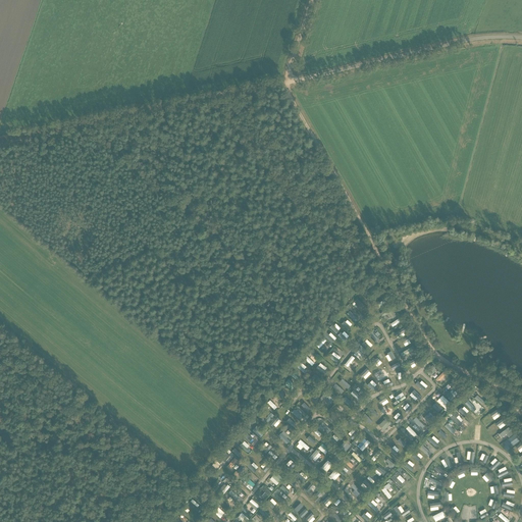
[(359,301),(356,303),(365,311),(367,309),(359,301)]
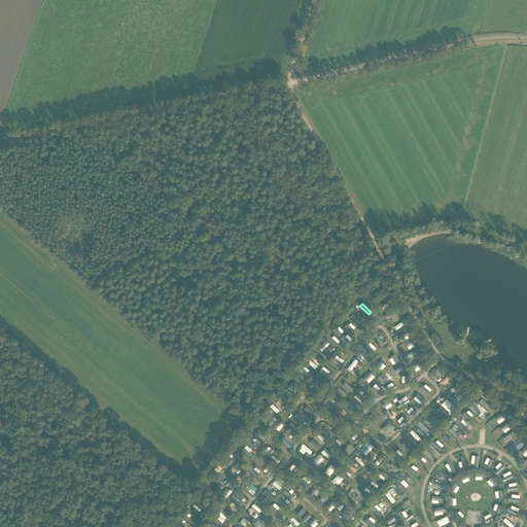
[(392,316),(395,322),(399,319),(393,311),(384,317),(386,320),(392,316)]
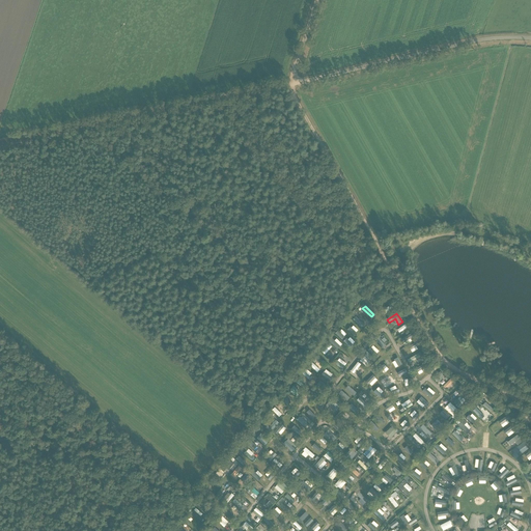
[(356,316),(353,319),(362,328),(364,325),(356,316)]
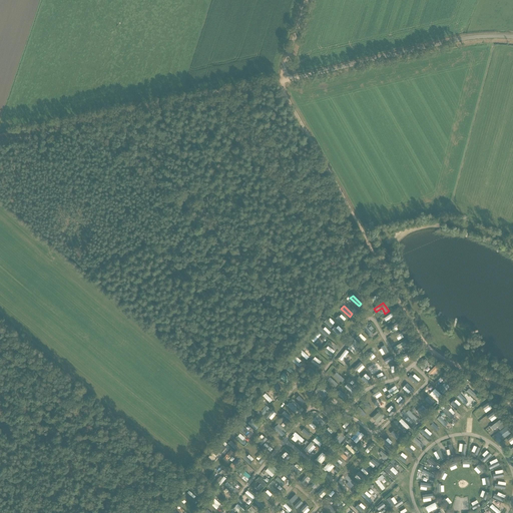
[(387,324),(390,323),(389,320),(395,316),(393,313),(384,318),(387,324)]
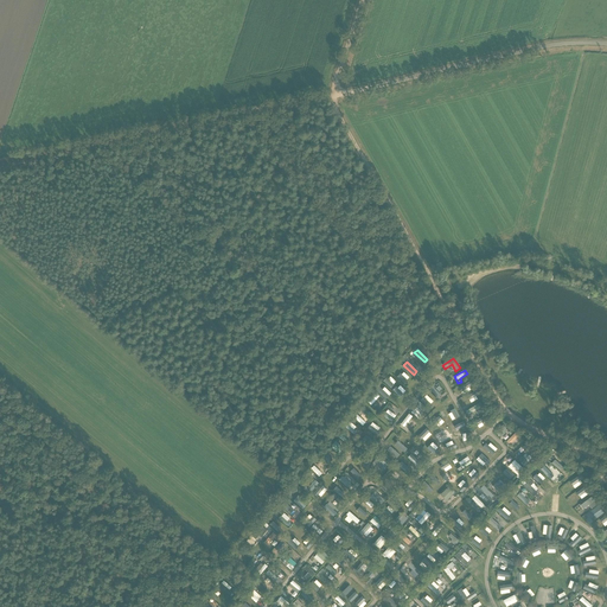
[(400,371),(396,375),(404,384),(408,381),(400,371)]
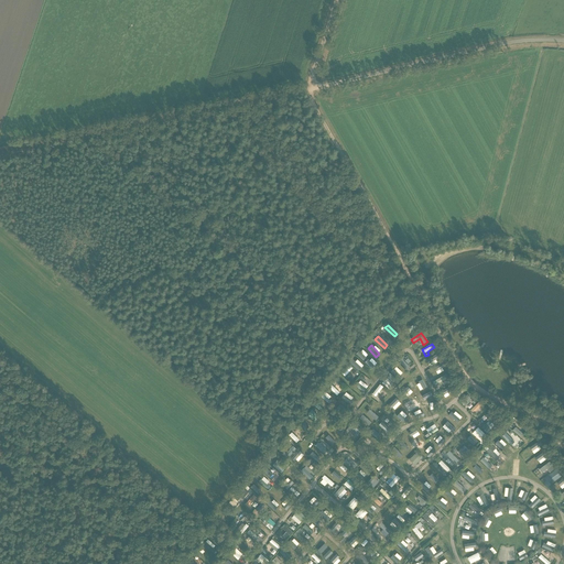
[(435,355),(426,359),(429,365),(437,360),(435,355)]
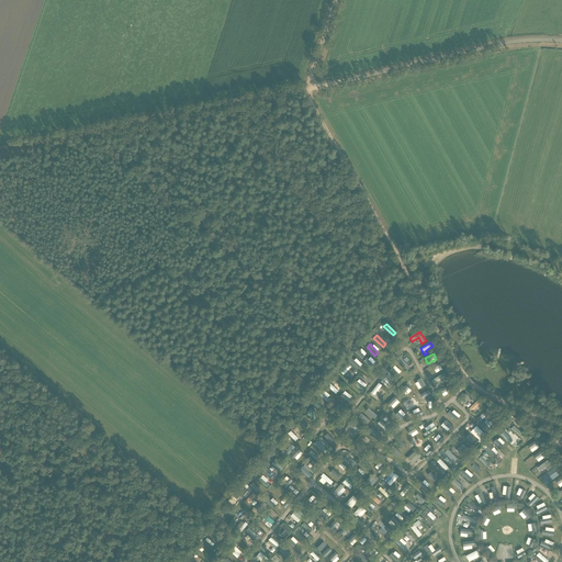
[(370,368),(373,364),(368,358),(363,361),(370,368)]
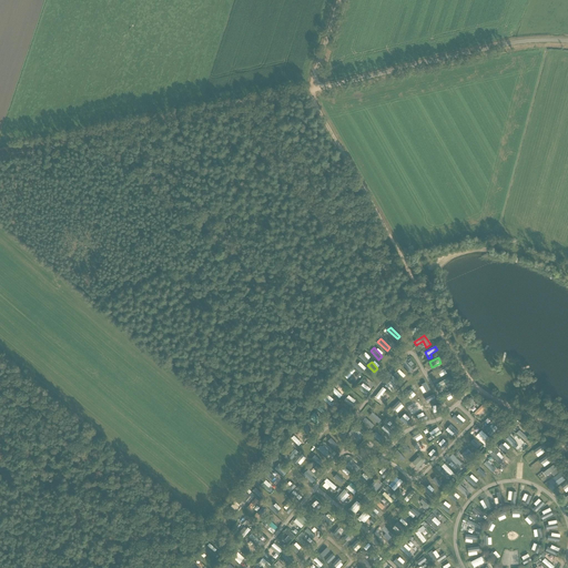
[(409,372),(413,368),(407,362),(403,365),(409,372)]
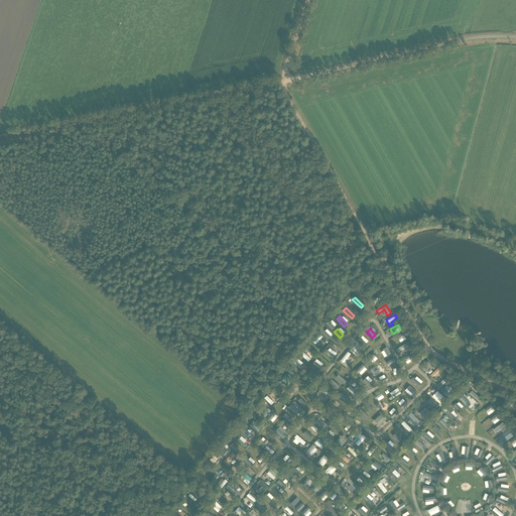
[(323,334),(334,345),(337,342),(326,332),(323,334)]
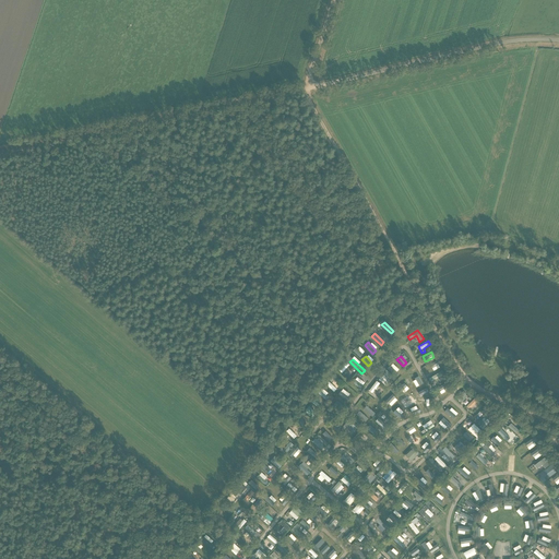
[(342,372),(349,365),(346,361),(339,370),(342,372)]
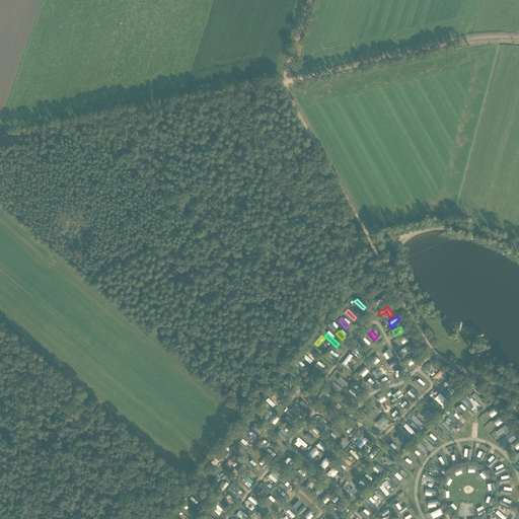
[(410,336),(405,339),(406,341),(403,343),(403,344),(396,348),(397,350),(413,341),(410,336)]
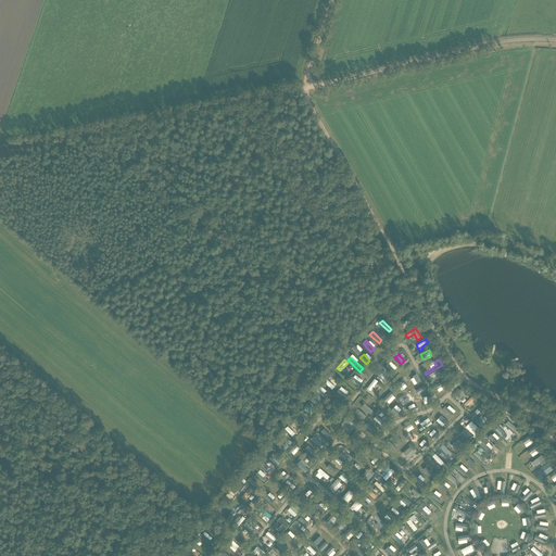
[(389,371),(394,367),(390,362),(384,367),(389,371)]
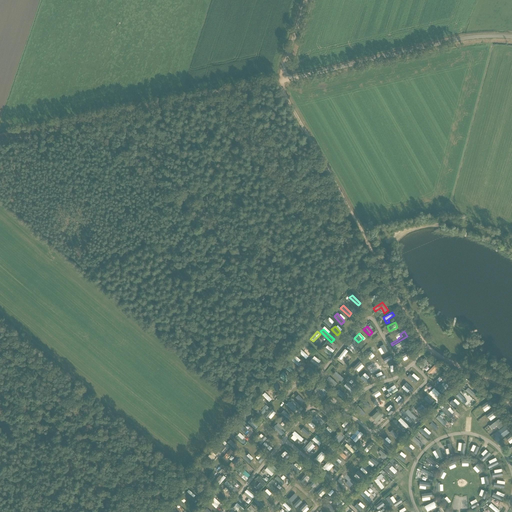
[(396,333),(388,337),(391,342),(398,339),(396,333)]
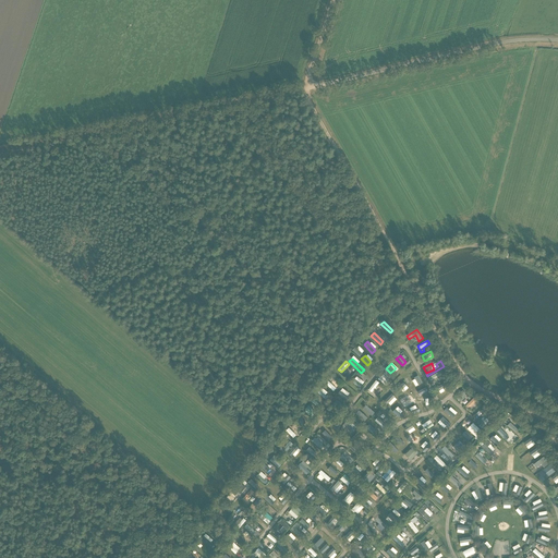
[(431,381),(441,375),(439,371),(428,377),(431,381)]
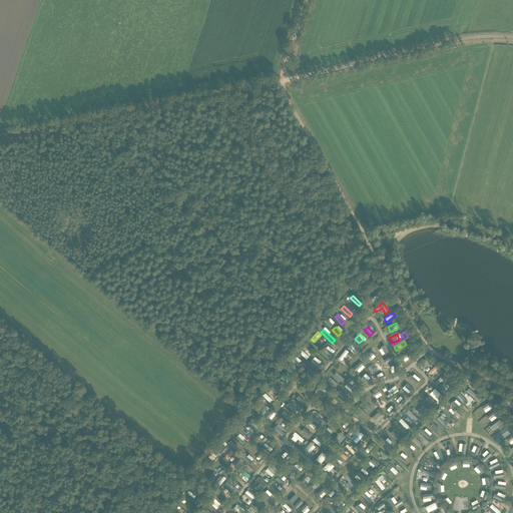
[(352,344),(348,349),(352,353),(357,348),(352,344)]
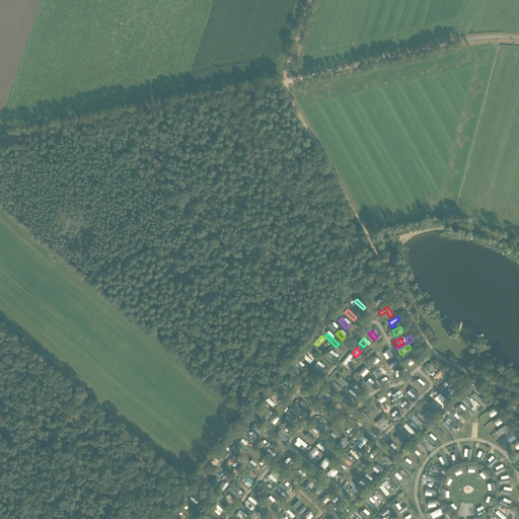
[(337,360),(339,353),(330,351),(328,358),(337,360)]
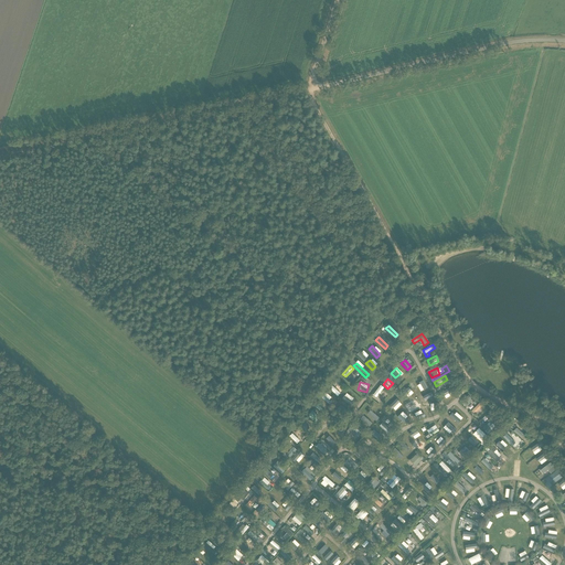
[(427,386),(425,383),(423,384),(422,383),(414,388),(416,393),(427,386)]
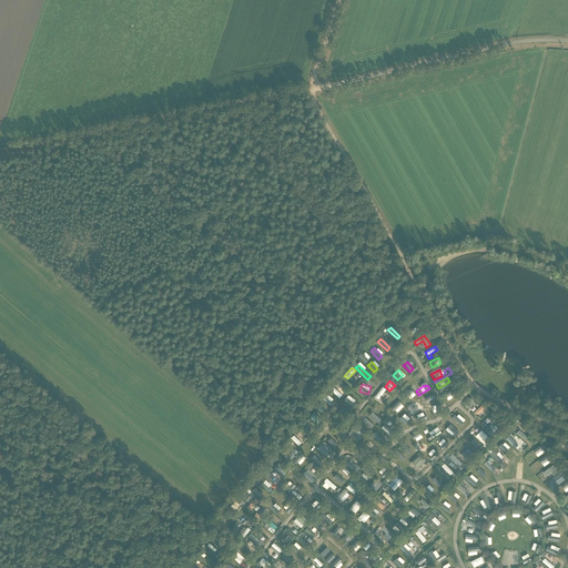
[(338,398),(345,392),(338,386),(333,393),(338,398)]
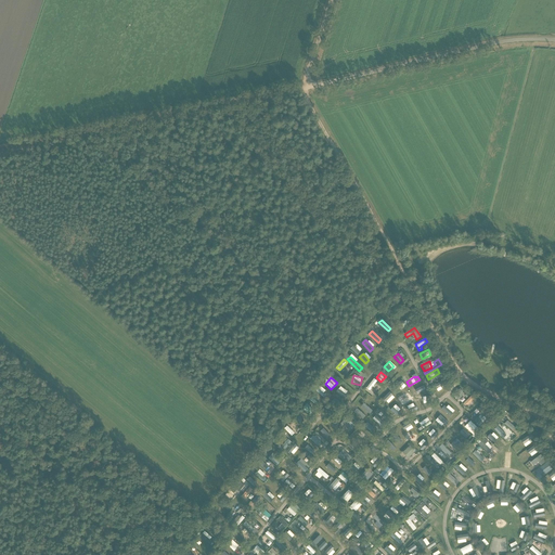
[(366,387),(370,390),(377,381),(374,378),(366,387)]
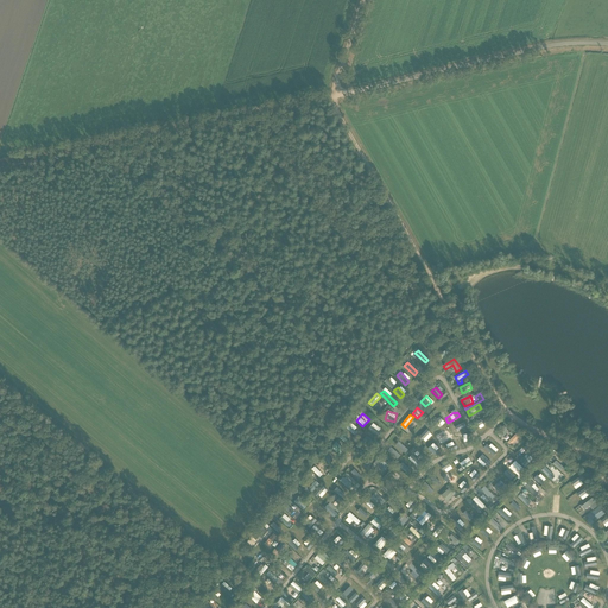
[(479,428),(489,422),(486,416),(475,422),(479,428)]
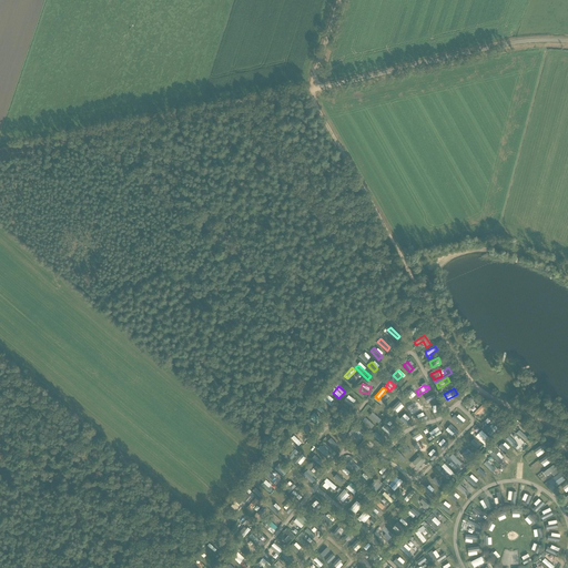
[(354,408),(362,402),(352,392),(344,398),(354,408)]
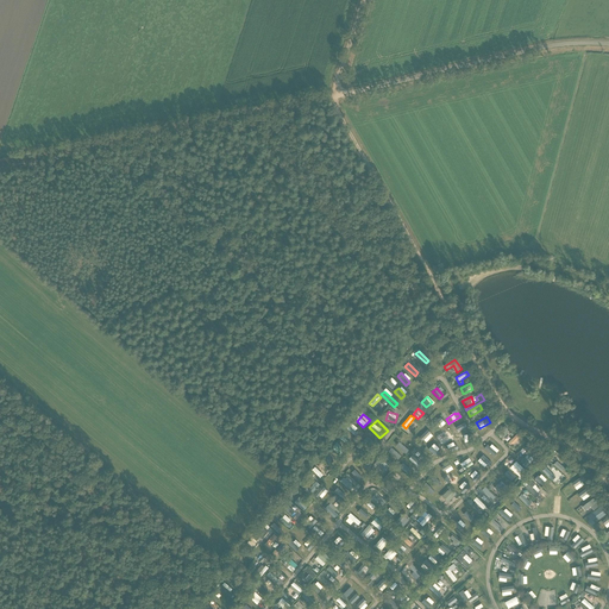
[(466,424),(457,427),(454,421),(450,424),(454,434),(468,427),(466,424)]
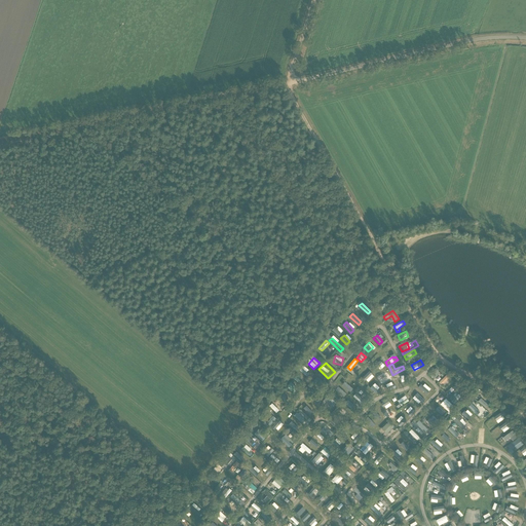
[(299,370),(306,377),(309,374),(306,372),(308,370),(304,366),(299,370)]
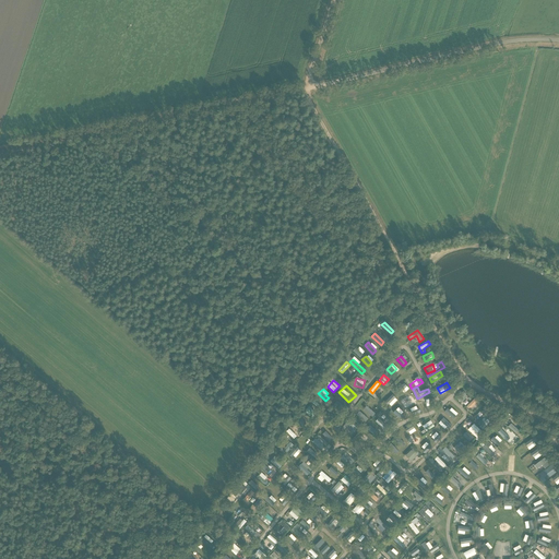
[(411,389),(407,391),(414,401),(417,399),(411,389)]
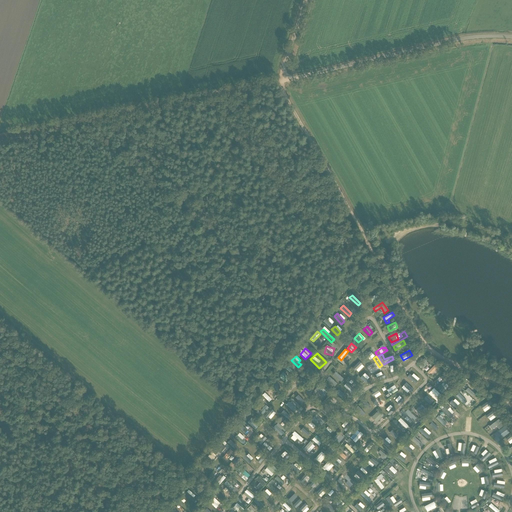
[(423,369),(429,363),(424,357),(418,364),(423,369)]
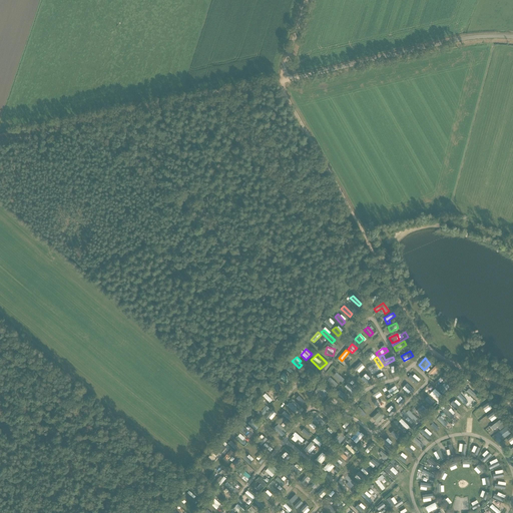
[(355,367),(359,372),(364,367),(360,363),(355,367)]
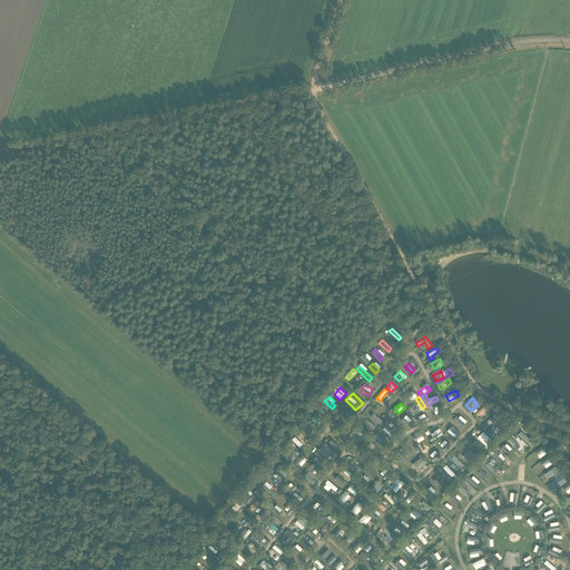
[(485,405),(475,414),(479,418),(489,409),(485,405)]
